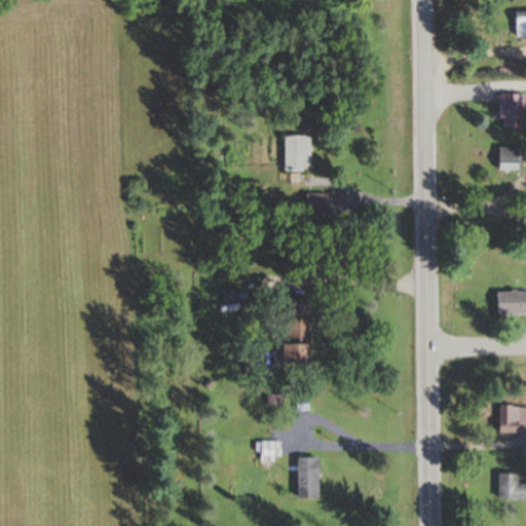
[(523,130),(523,95),(498,95),(498,130),(523,130)]
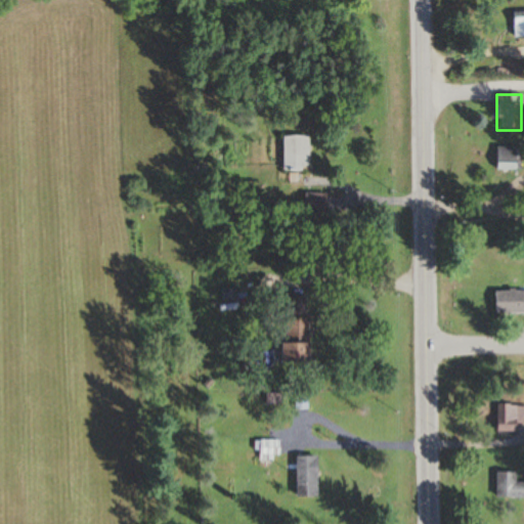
[(281,136),(281,172),(308,172),(308,136),(281,136)]
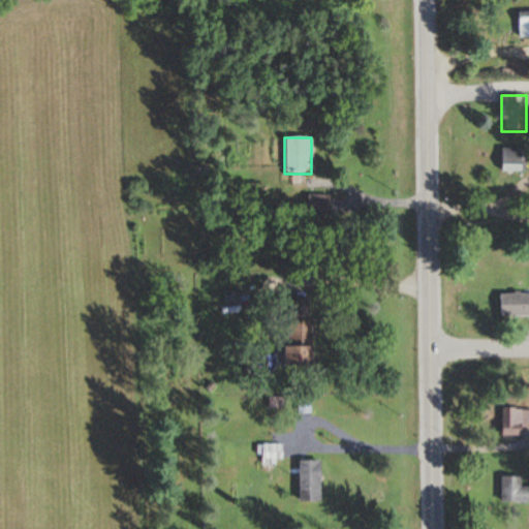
[(501,172),(526,172),(526,148),(501,148),(501,172)]
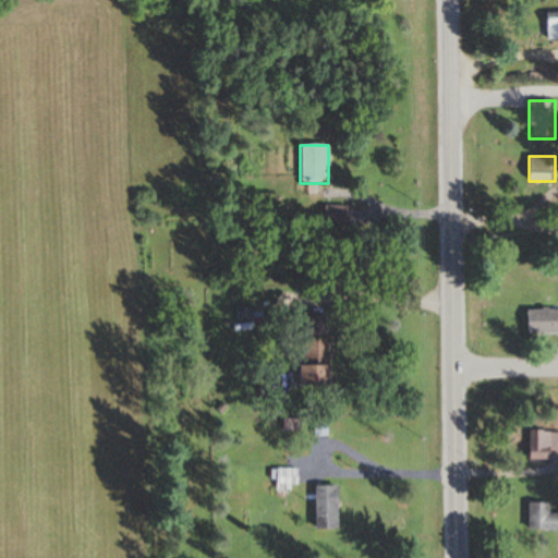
[(347,206),(323,206),(323,228),(347,228),(347,206)]
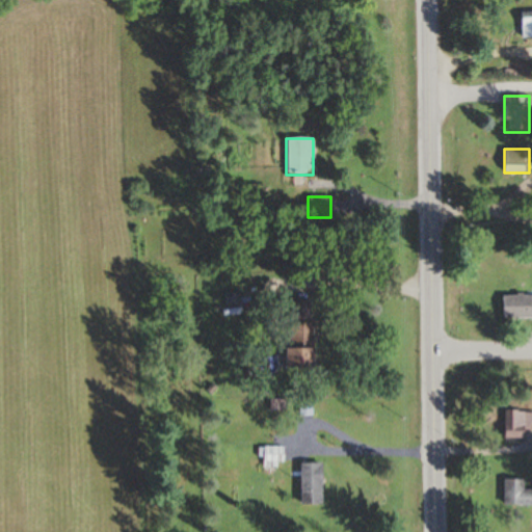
[(531,296),(501,296),(501,318),(531,318),(531,296)]
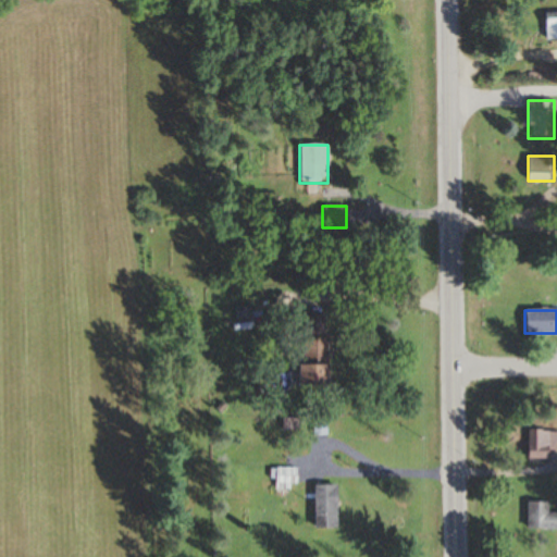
[(301,316),(301,366),(297,366),(297,387),(327,386),(326,314),(301,316)]
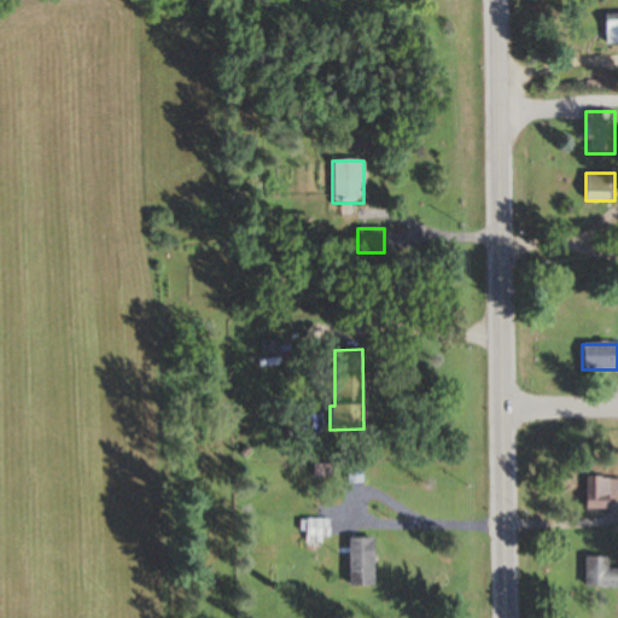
[(324,519),(307,519),(307,543),(324,543),(324,519)]
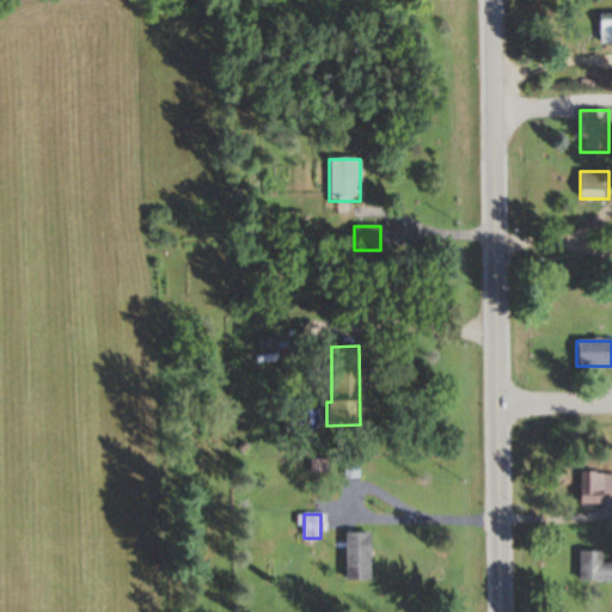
[(369,533),(344,533),(344,580),(369,580),(369,533)]
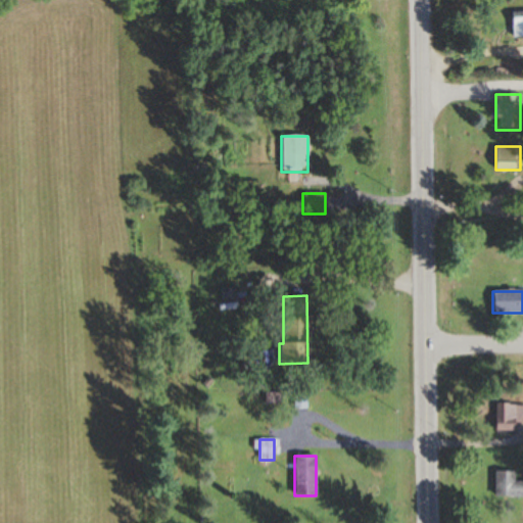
[(514,471),(494,471),(494,496),(522,496),(522,482),(514,482),(514,471)]
